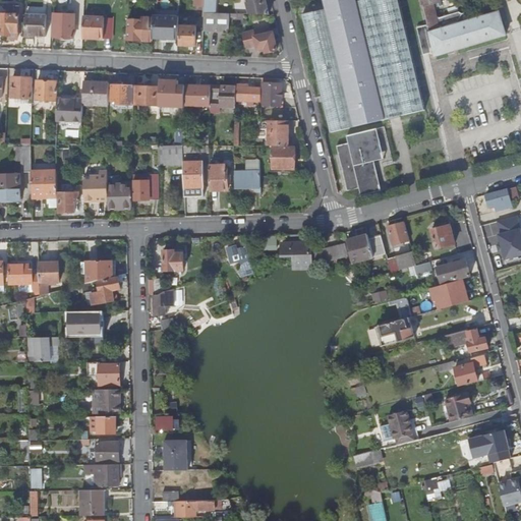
[(206,13),(206,11),(206,0),(195,0),(194,18),(206,18),(206,13)]
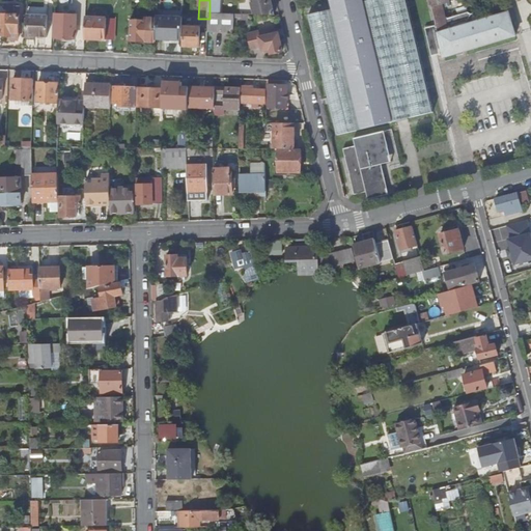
[(275,17),(271,0),(256,0),(257,2),(253,3),(256,16),(275,17)]
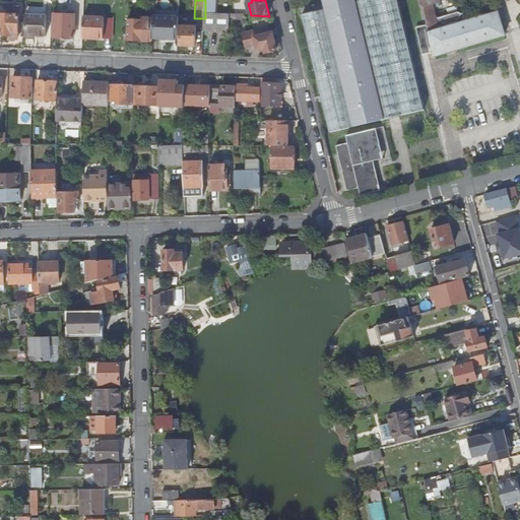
[(331,133),(426,111),(398,0),(362,0),(356,1),(355,0),(323,0),(326,9),(303,14),(331,133)]
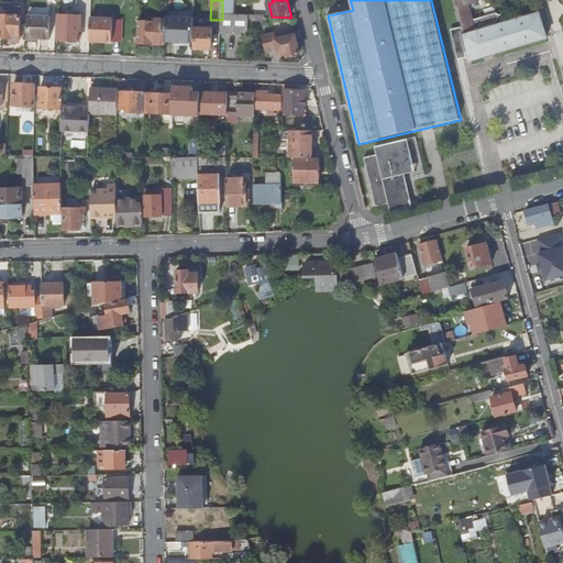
[(455,0),(463,26),(498,14),(496,13),(473,20),(468,4),(477,1),(476,0),(455,0)]
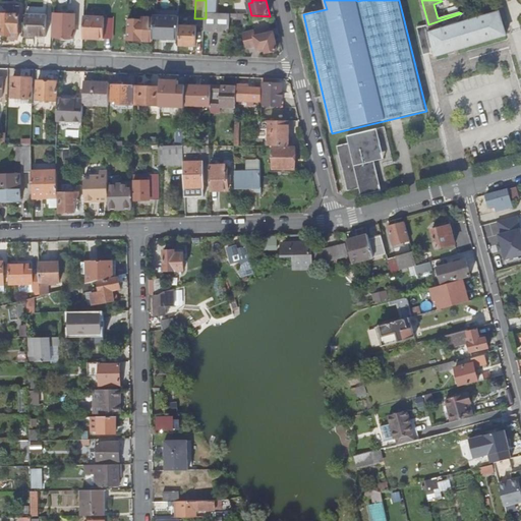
[(19,33),(20,7),(0,6),(0,36),(11,37),(11,33),(19,33)]
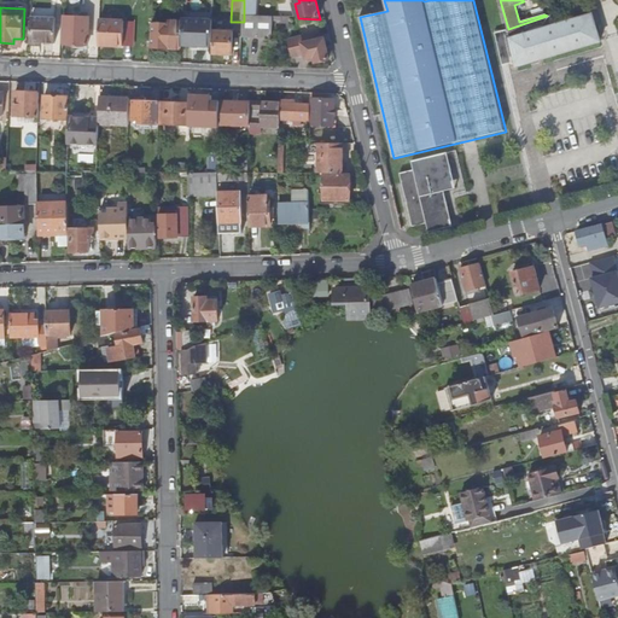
[(547,16),(508,29),(508,30),(496,33),(503,66),(508,65),(511,57),(514,57),(517,66),(601,41),(600,40),(592,15),(572,19),(571,17),(563,12),(547,16)]
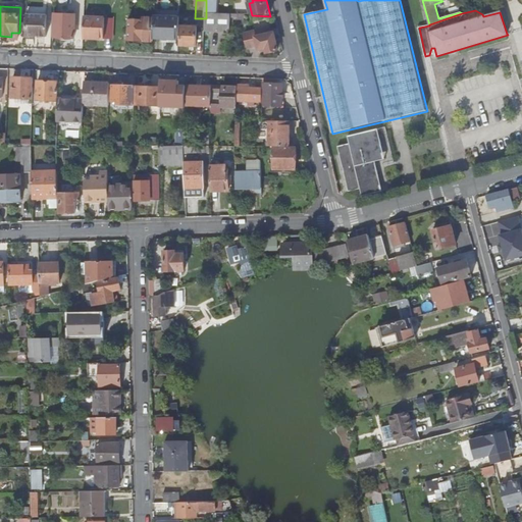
[(216,14),(206,13),(206,18),(205,31),(230,32),(231,14),(216,14)]
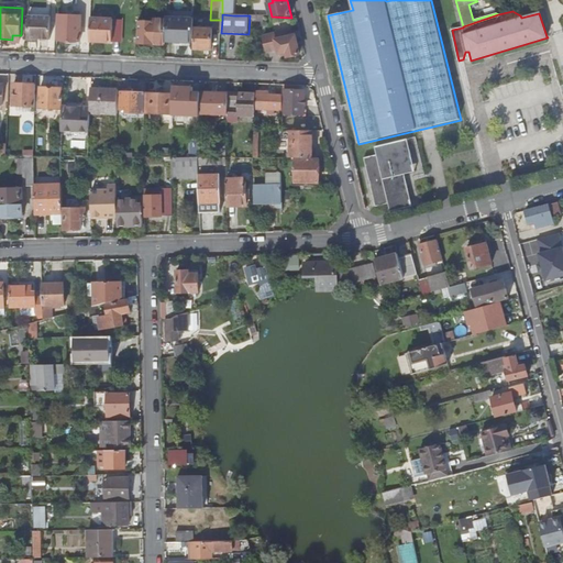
[(29,15),(28,40),(51,40),(52,17),(29,15)]
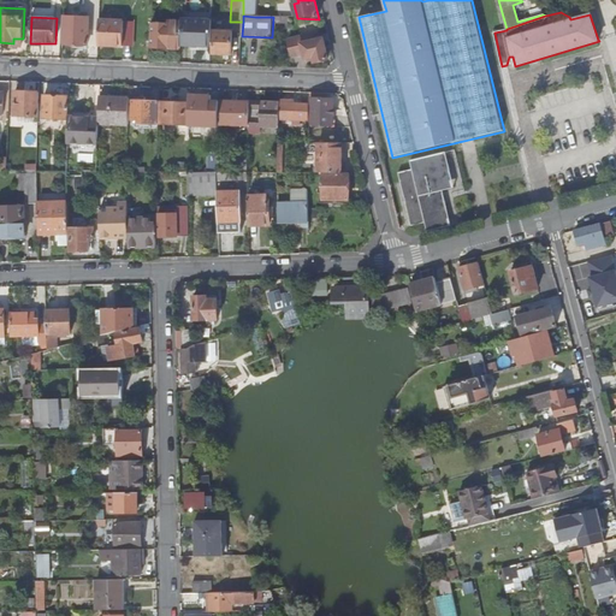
[(65,18),(64,45),(88,46),(89,19),(65,18)]
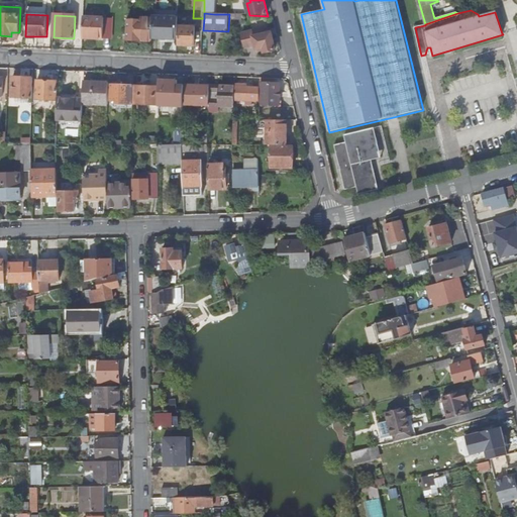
[(152,16),(152,19),(152,39),(177,40),(178,17),(152,16)]
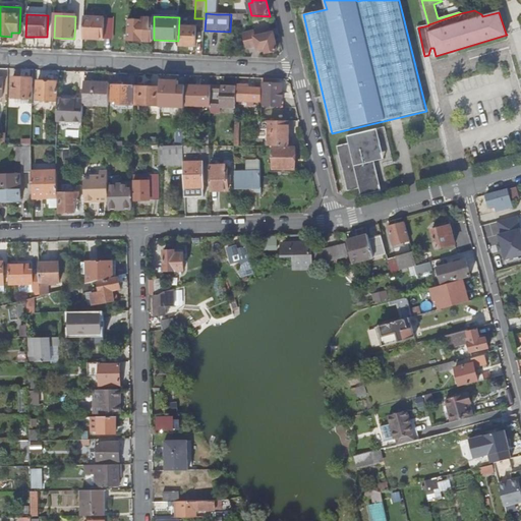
[(84,18),(83,39),(104,40),(105,19),(84,18)]
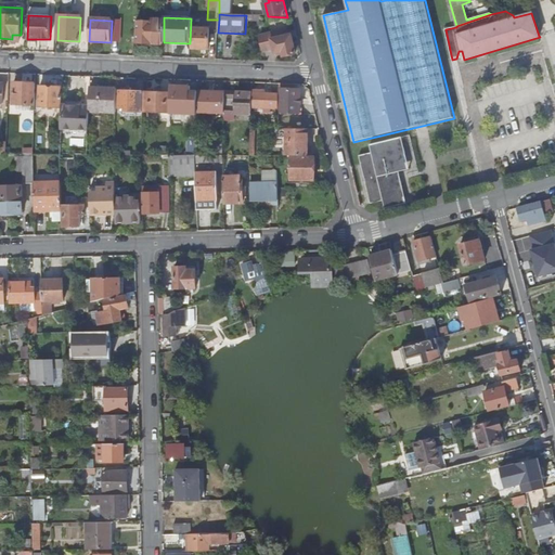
[(163,44),(164,42),(164,21),(153,21),(153,23),(137,22),(137,43),(163,44)]
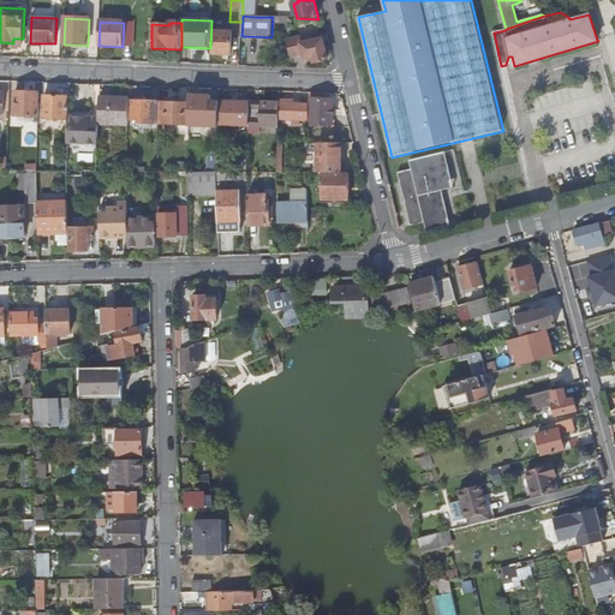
[(231,33),(214,31),(213,55),(231,55),(231,33)]
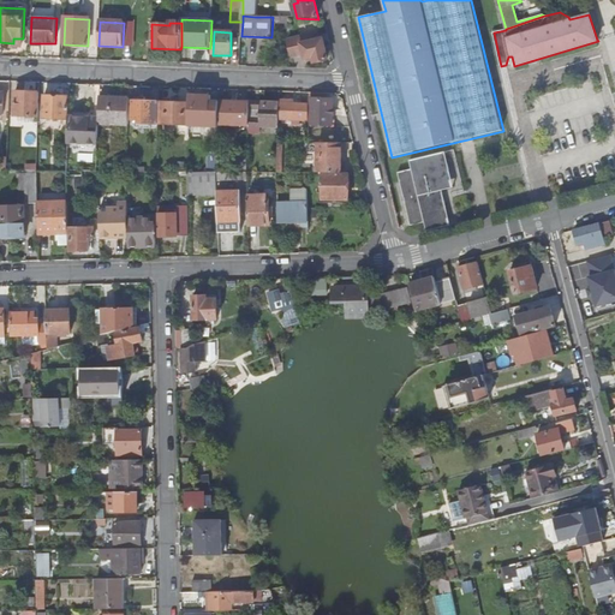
[(323,41),(318,42),(317,35),(290,41),(293,58),(305,55),(305,59),(314,58),(315,64),(328,60),(323,41)]
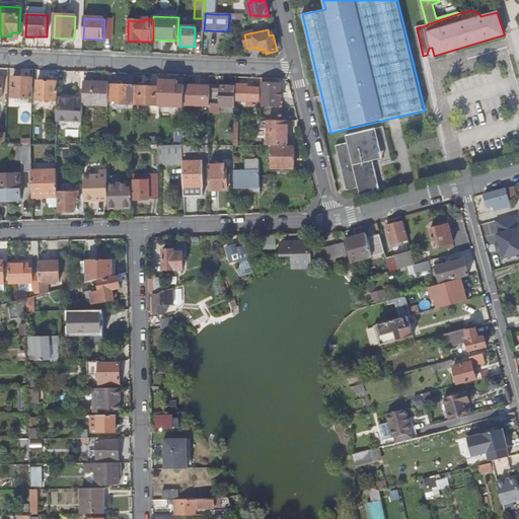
[(12,97),(33,98),(33,78),(13,78),(12,97)]
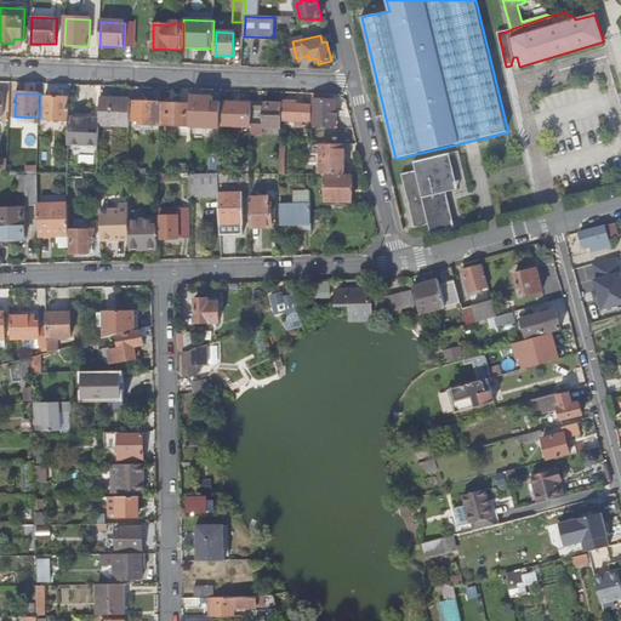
[(53,93),(53,97),(45,97),(44,120),(68,120),(69,98),(61,98),(61,93),(53,93)]
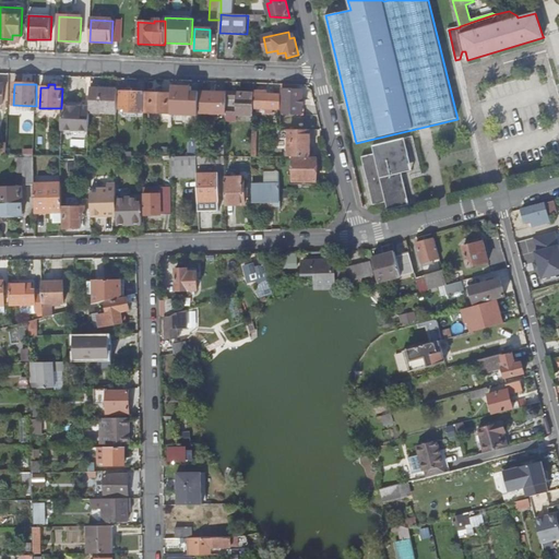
[(173,86),(173,94),(171,114),(171,125),(175,125),(176,104),(180,104),(180,107),(183,107),(183,104),(191,104),(192,86),(173,86)]
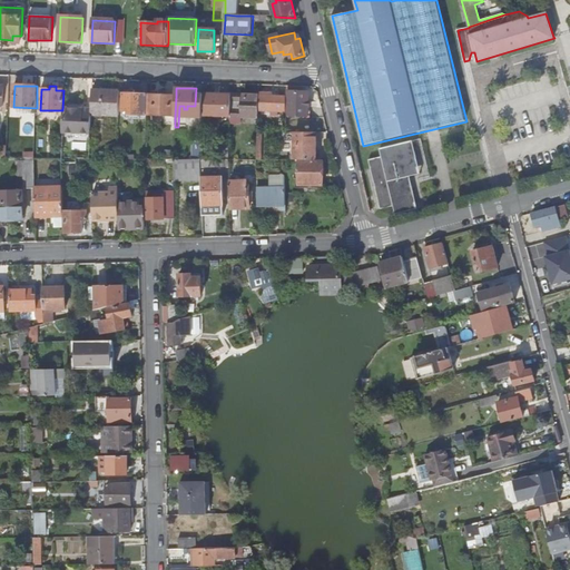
[(91,109),(91,115),(119,116),(120,90),(92,89),(92,106),(91,109)]
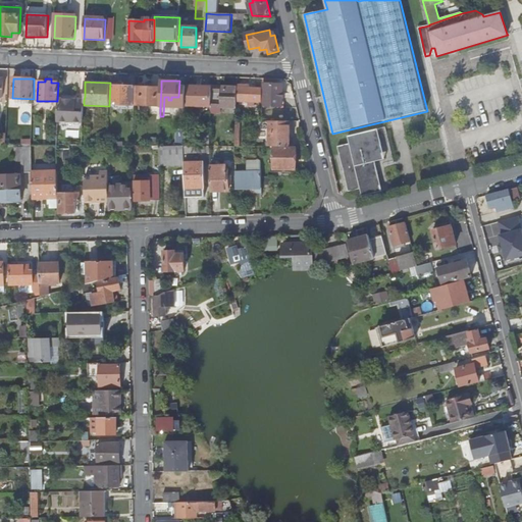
[(264,85),(264,106),(281,107),(282,85),(264,85)]
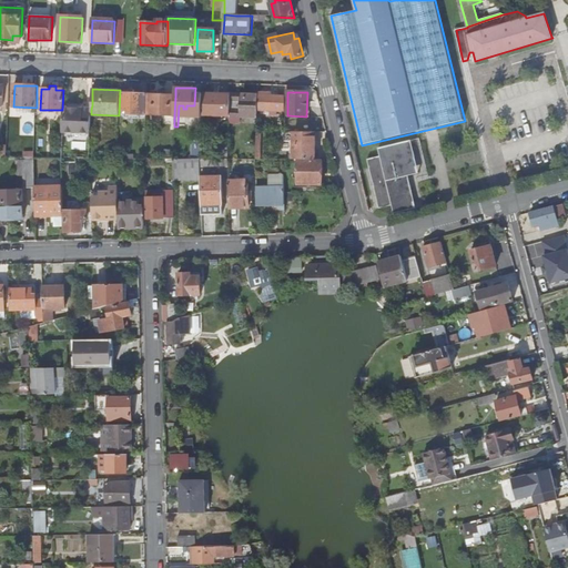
[(129,113),(146,114),(148,94),(123,93),(123,111),(129,111),(129,113)]
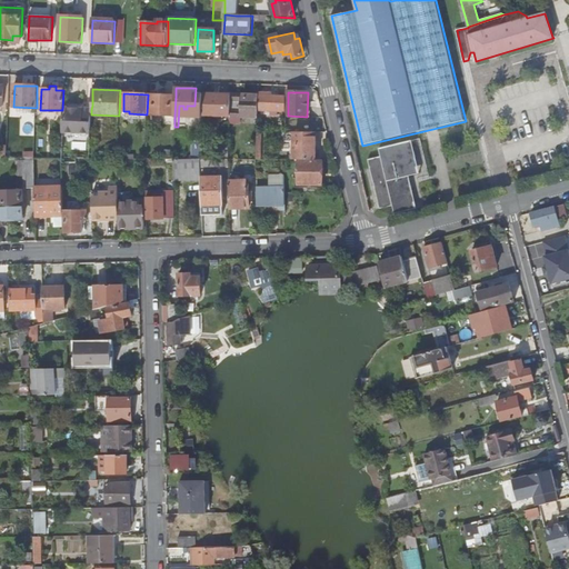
[(147,115),(175,116),(176,96),(148,95),(147,115)]
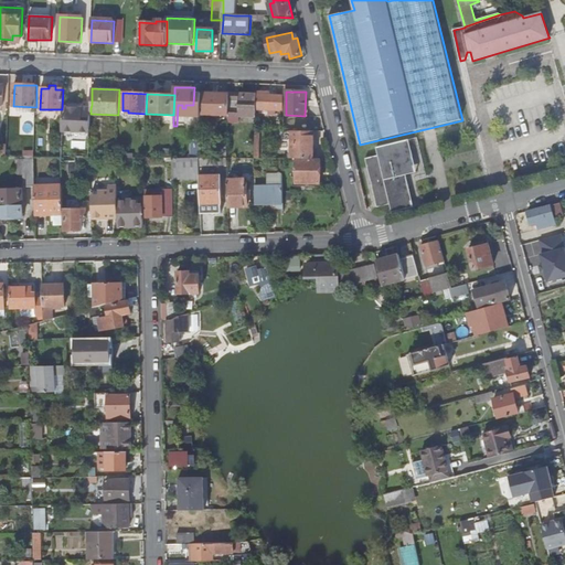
[(201,115),(228,116),(230,97),(230,95),(202,94),(201,115)]
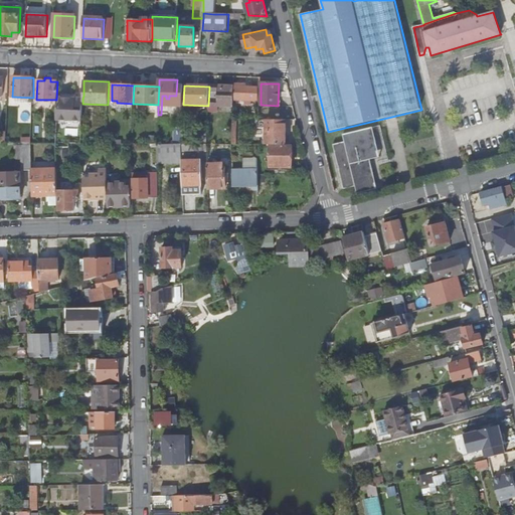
[(235,94),(233,94),(233,100),(259,101),(260,89),(246,88),(246,86),(235,86),(235,94)]
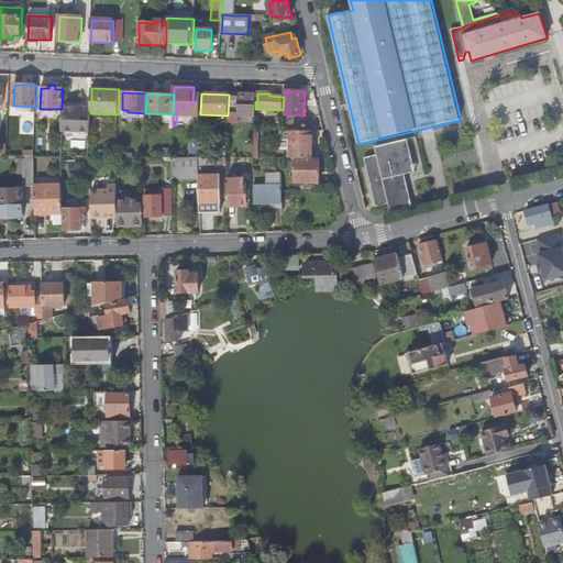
[(255,117),(255,109),(255,102),(256,96),(240,95),(240,98),(229,97),(228,116),(255,117)]
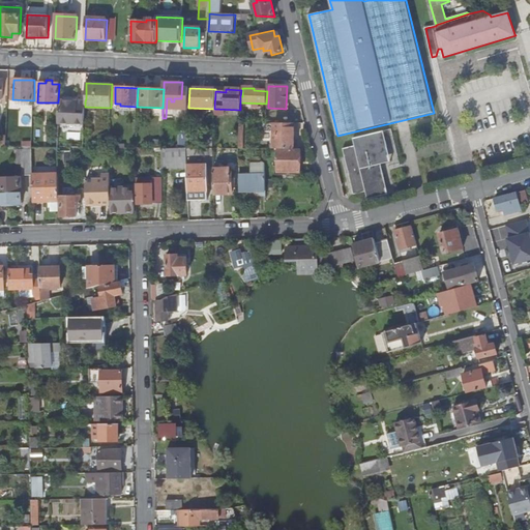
[(85,124),(85,107),(85,101),(59,100),(58,124),(85,124)]
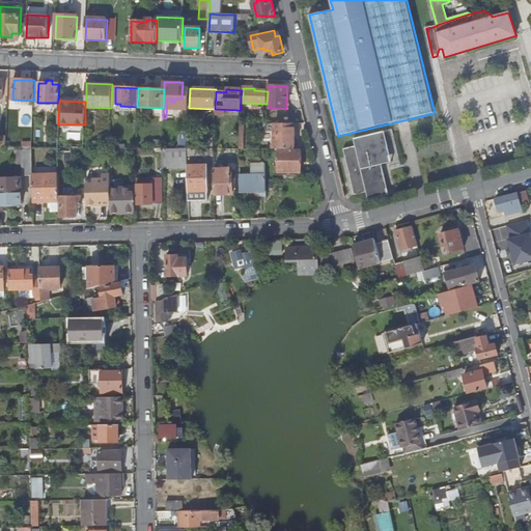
[(280,149),(295,149),(295,124),(267,124),(264,124),(264,139),(274,139),(275,149),(280,149)]
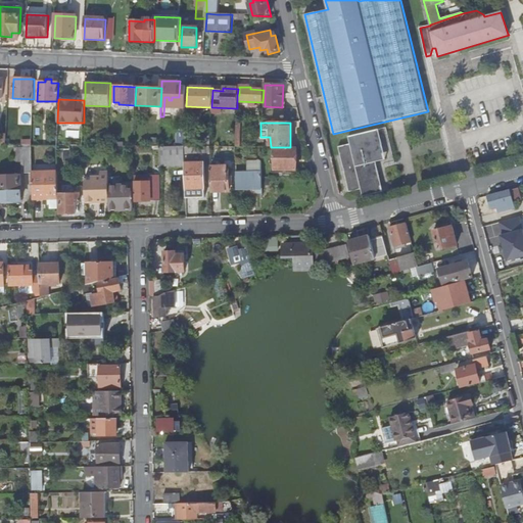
[(177,146),(184,146),(185,131),(177,130),(177,146)]
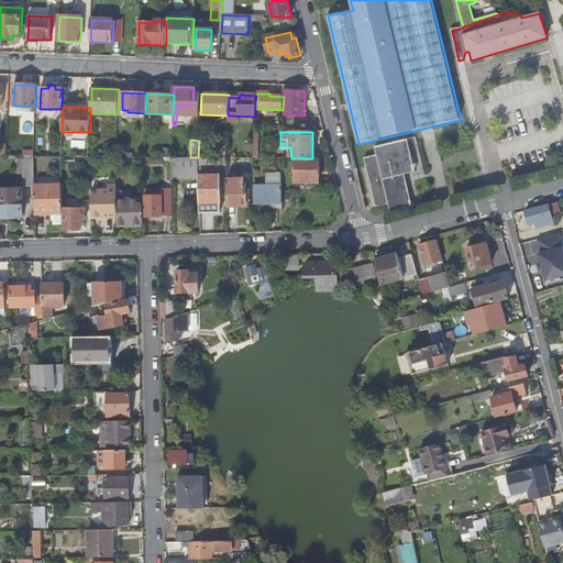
[(368,173),(373,194),(377,192),(378,197),(374,199),(376,207),(388,203),(390,212),(407,208),(404,191),(409,190),(405,175),(410,174),(407,157),(412,156),(408,140),(376,147),(377,155),(365,158),(366,167),(371,166),(372,172),(368,173)]
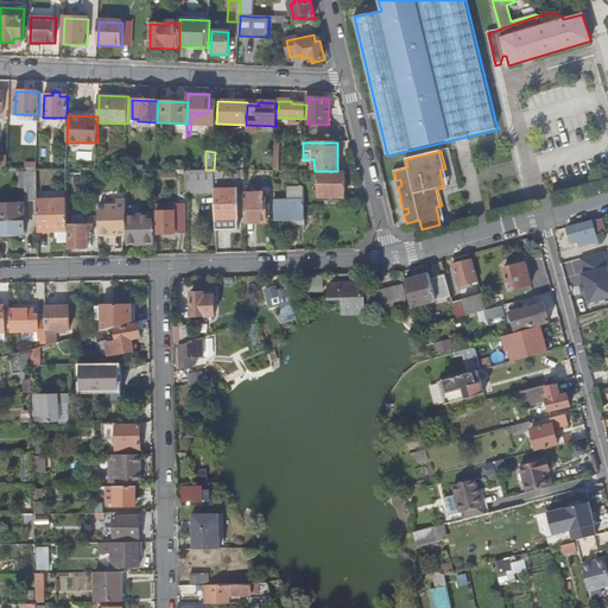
[(439,170),(443,188),(449,187),(445,169),(439,170)]
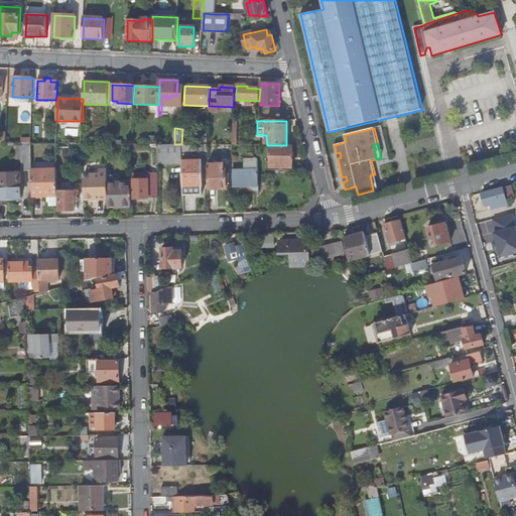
[(182,162),(182,161),(181,144),(174,144),(157,145),(157,163),(182,162)]
